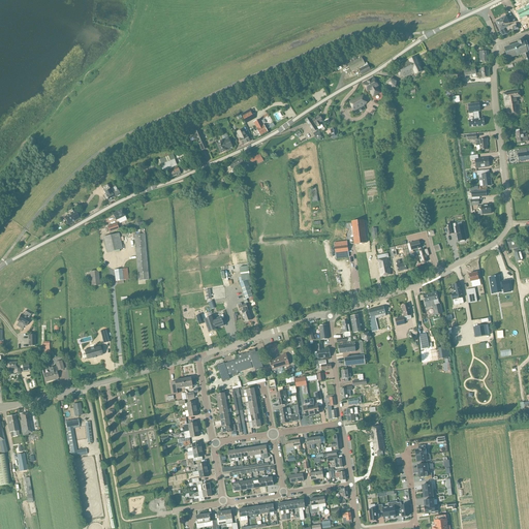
[(528,5),(517,11),(521,20),(528,16),(528,17),(528,5)]
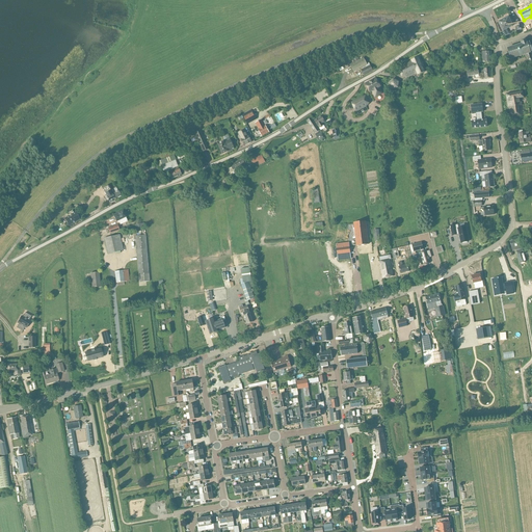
[(499,22),(503,30),(512,26),(508,18),(499,22)]
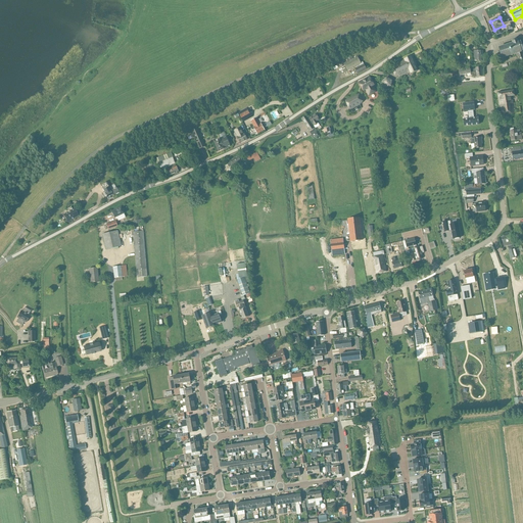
[(517,54),(519,61),(522,59),(522,53),(522,51),(522,50),(520,42),(518,42),(517,40),(515,39),(513,40),(512,42),(512,43),(501,47),(502,48),(498,49),(502,58),(517,54)]
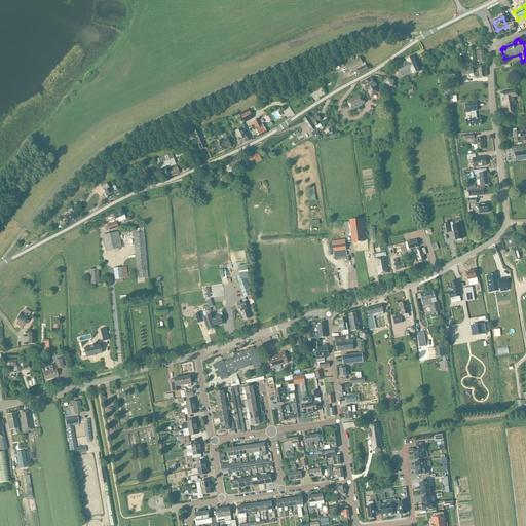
[(475,55),(475,64),(478,64),(478,62),(486,62),(485,51),(477,52),(477,55),(475,55)]
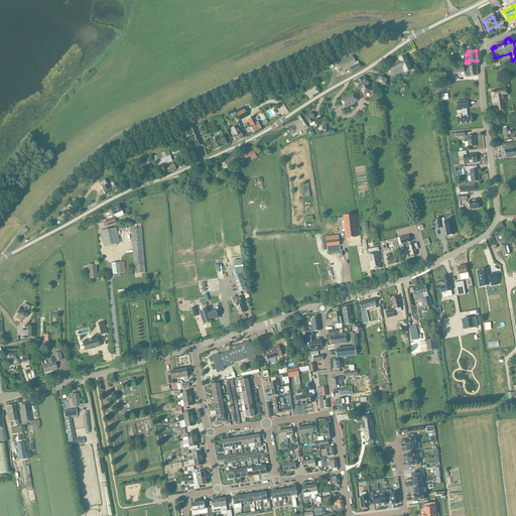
[(350,67),(352,73),(362,69),(358,59),(355,60),(353,55),(339,61),(342,70),(350,67)]
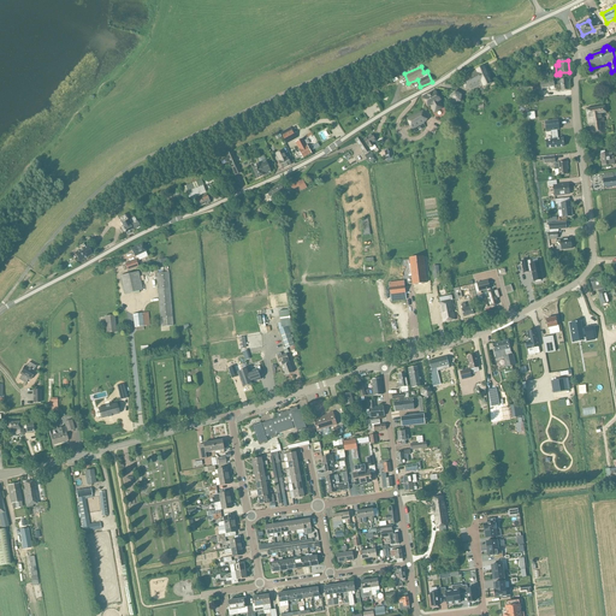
[(483,84),(484,87),(492,83),(484,66),(474,71),(480,86),(483,84)]
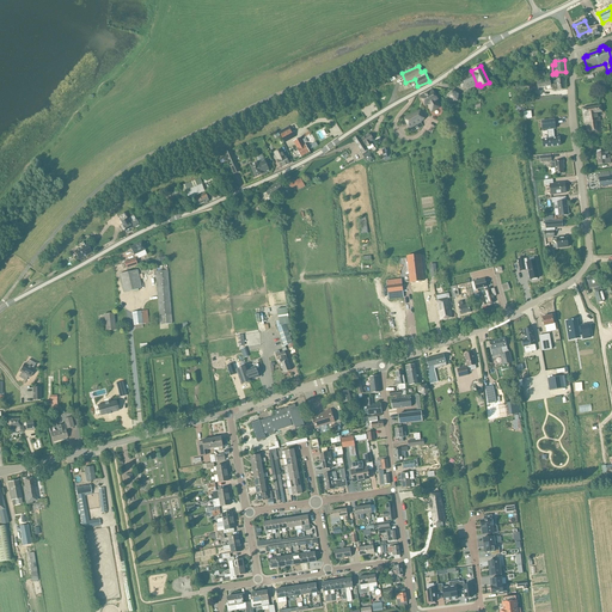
[(467,90),(477,85),(471,71),(460,75),(467,90)]
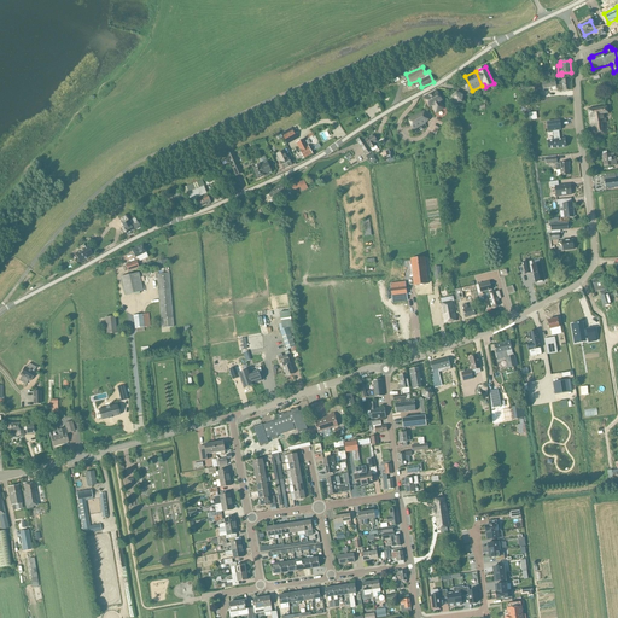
[(534,85),(536,93),(544,92),(543,89),(555,87),(557,89),(558,89),(559,92),(564,91),(570,91),(569,80),(561,81),(563,81),(559,82),(559,85),(557,85),(555,80),(534,85)]
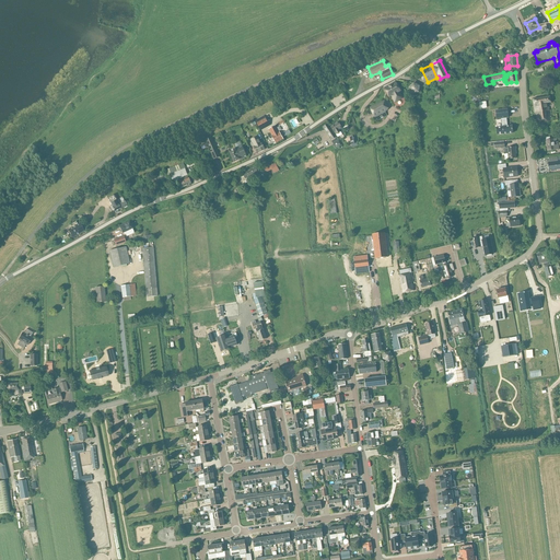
[(418,92),(419,85),(413,82),(409,88),(412,93),(418,92)]
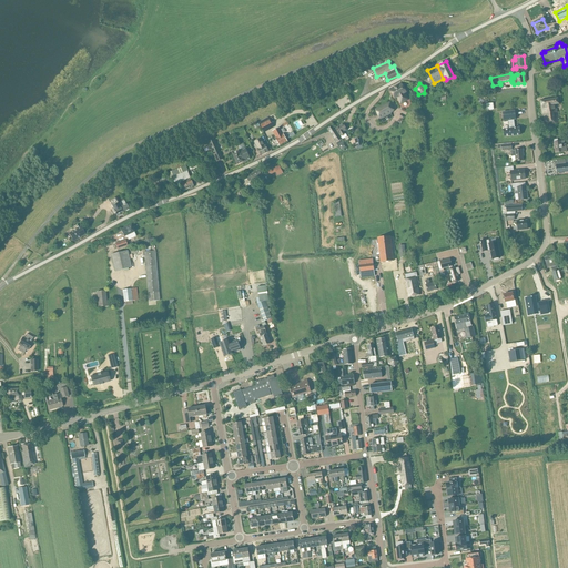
[(397,98),(401,104),(409,100),(405,93),(406,92),(402,84),(391,90),(395,99),(397,98)]
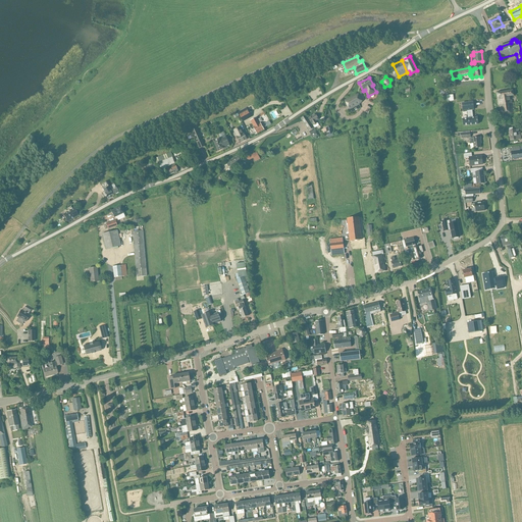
[(513,91),(497,93),(500,111),(508,110),(508,114),(514,113),(511,96),(514,96),(513,91)]
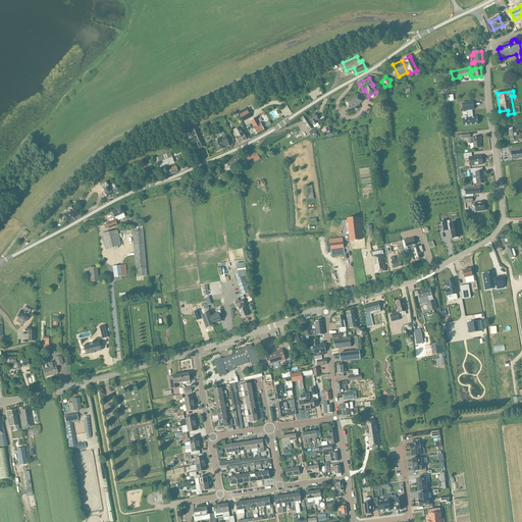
[(345,100),(350,109),(351,109),(352,112),(361,107),(359,104),(360,104),(361,102),(362,101),(358,95),(357,95),(356,95),(345,100)]
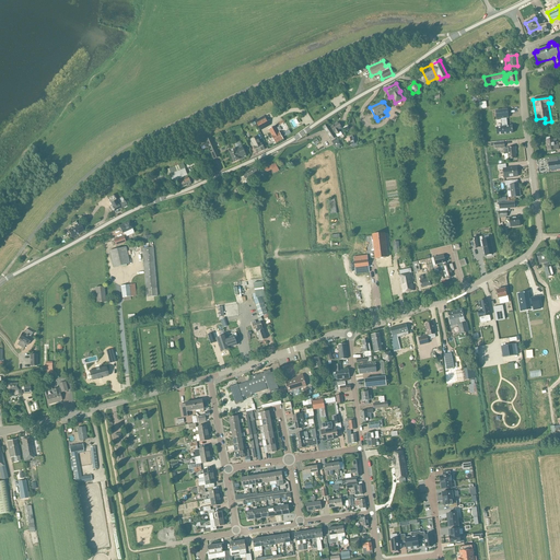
[(497,128),(498,135),(503,135),(513,133),(512,126),(508,127),(506,118),(509,118),(508,109),(496,111),(497,119),(502,118),(503,127),(502,127),(497,128)]
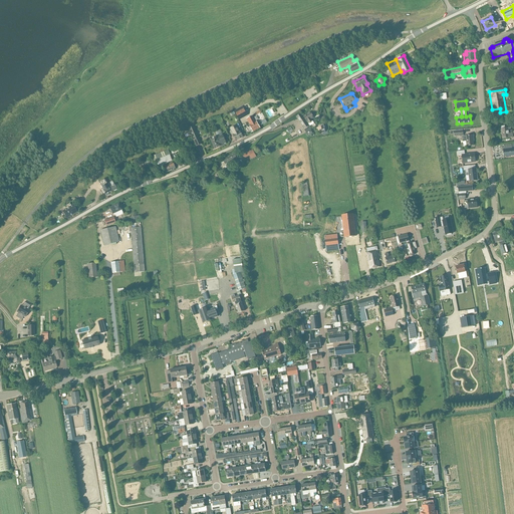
[(239,119),(247,114),(244,109),(236,113),(239,119)]
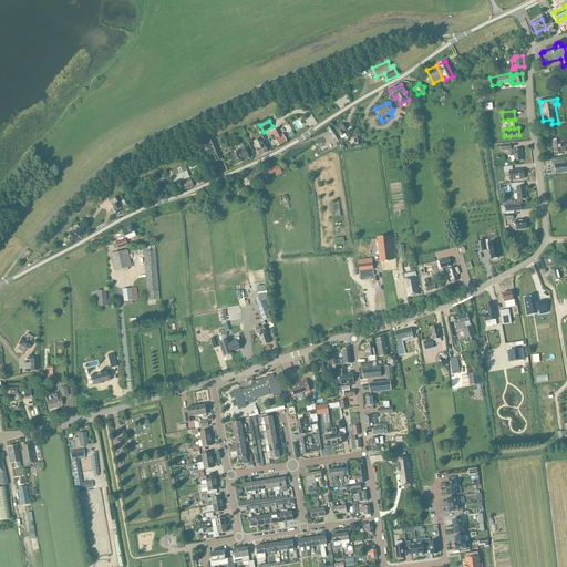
[(339,134),(340,136),(344,134),(343,132),(347,130),(342,124),(334,129),(339,134)]
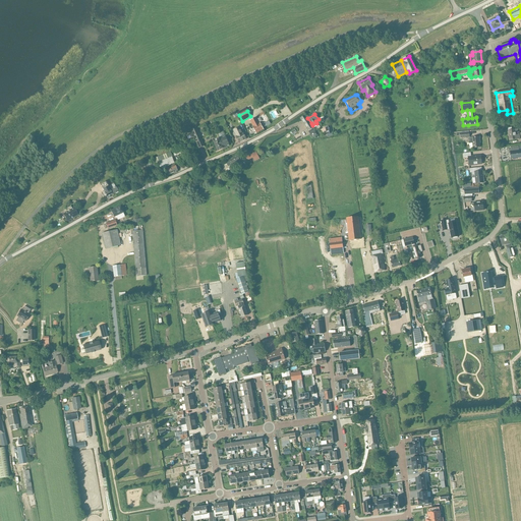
[(308,130),(312,127),(305,115),(300,118),(308,130)]
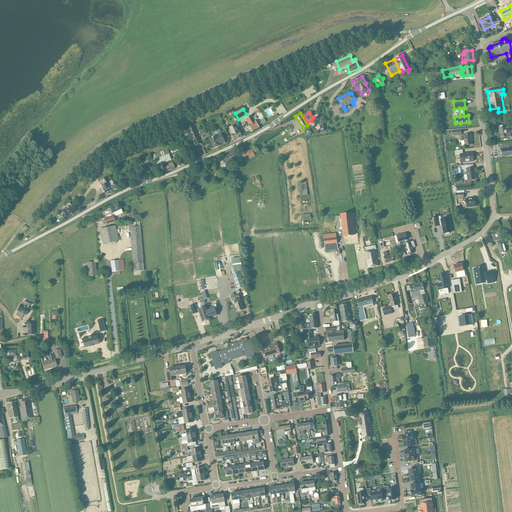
[(249,125),(252,131),(259,128),(255,121),(255,122),(252,116),(246,119),(249,125)]
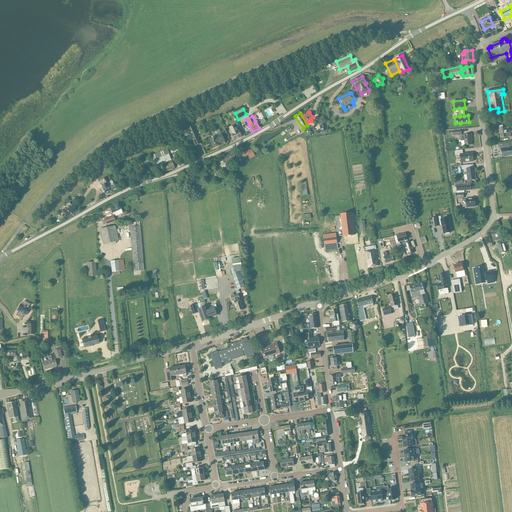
[(210,134),(203,120),(201,121),(207,135),(210,134)]
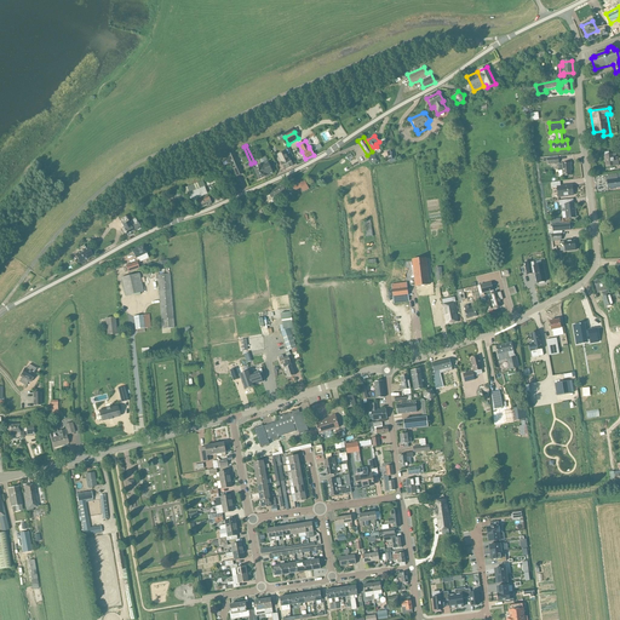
[(604,155),(607,167),(619,165),(618,158),(616,159),(615,154),(609,155),(609,151),(604,153),(606,155),(604,155)]
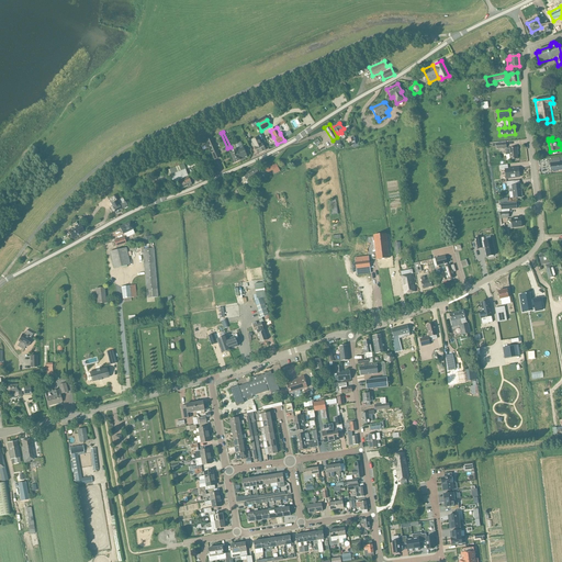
[(206,142),(208,144),(212,154),(218,150),(213,138),(206,142)]
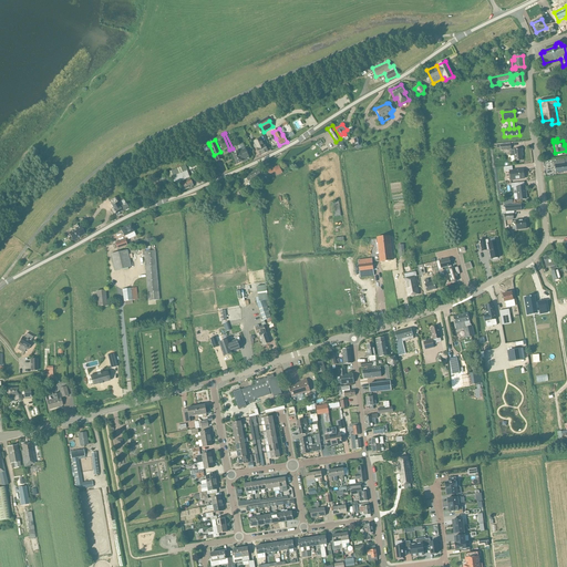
[(257,150),(260,155),(268,151),(265,145),(264,146),(260,140),(255,142),(258,148),(257,150)]
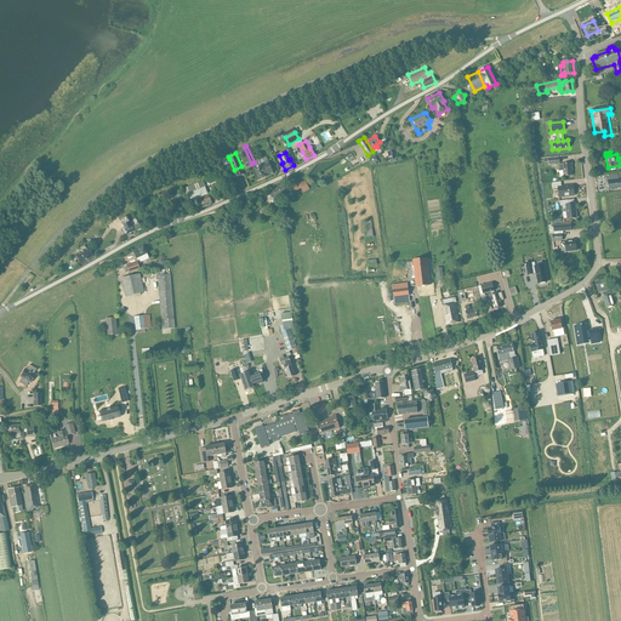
[(255,169),(260,180),(267,177),(273,174),(268,163),(262,165),(261,165),(255,169)]
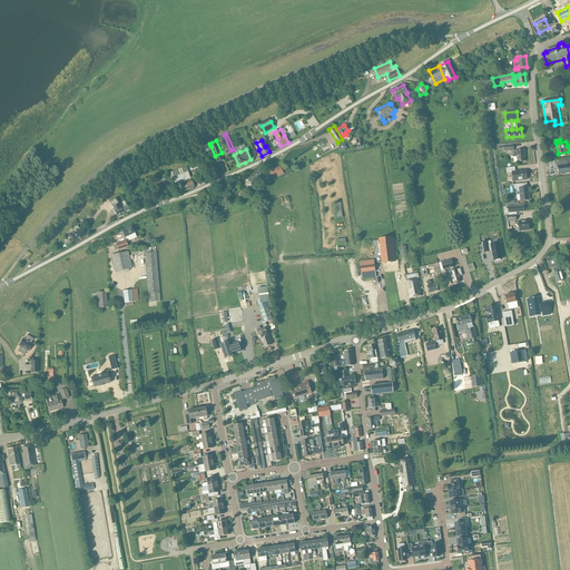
[(512,151),(514,163),(524,161),(523,150),(512,151)]
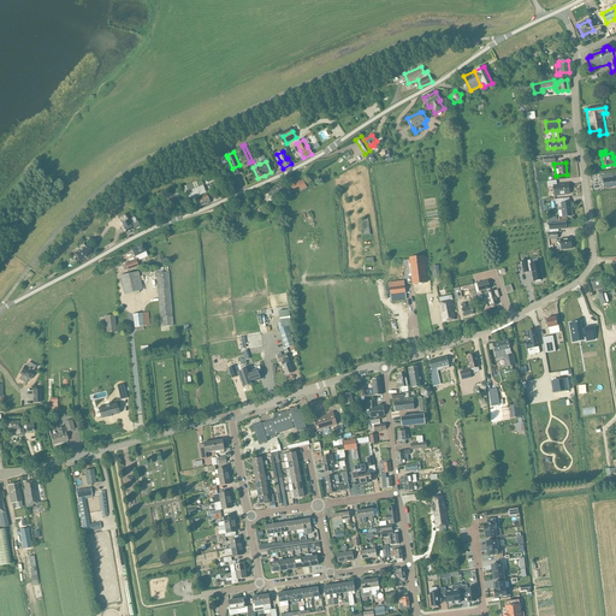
[(604,182),(604,188),(615,185),(615,172),(600,175),(602,182),(604,182)]
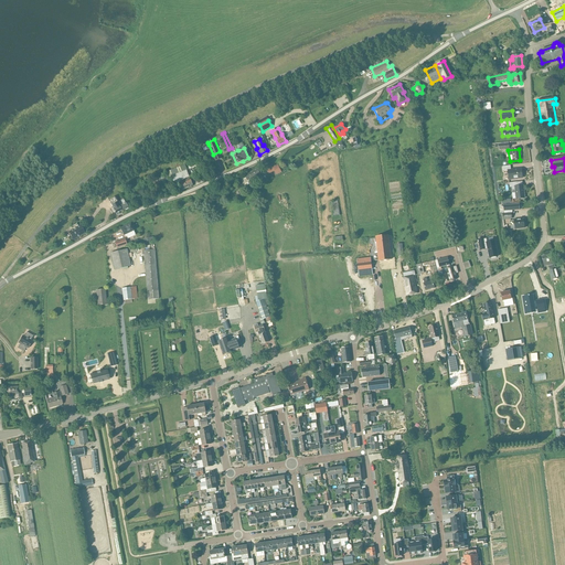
[(268,174),(275,171),(279,168),(277,164),(267,171),(268,174)]
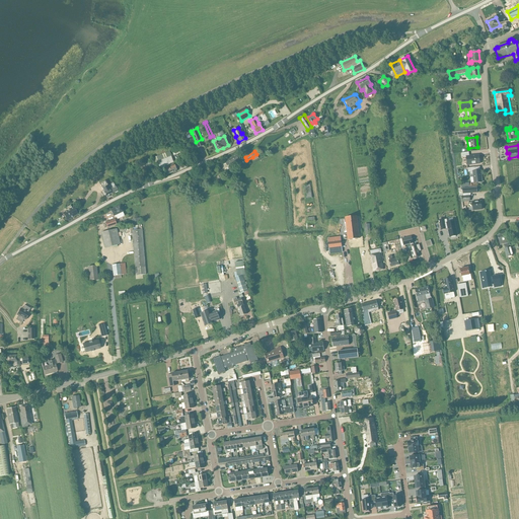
[(469,156),(468,152),(461,153),(462,157),(466,157),(467,165),(479,163),(482,163),(480,159),(479,160),(478,155),(469,156)]
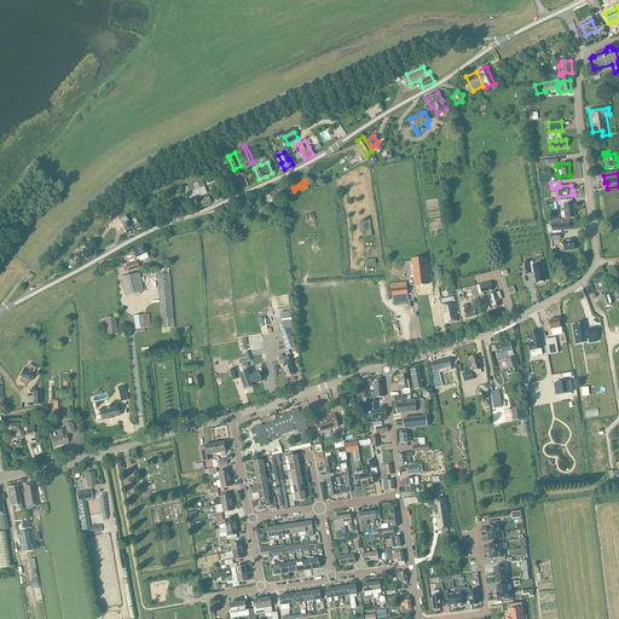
[(197,201),(200,208),(212,203),(208,196),(204,186),(200,187),(197,183),(186,187),(187,192),(187,194),(191,201),(195,200),(195,202),(197,201)]
